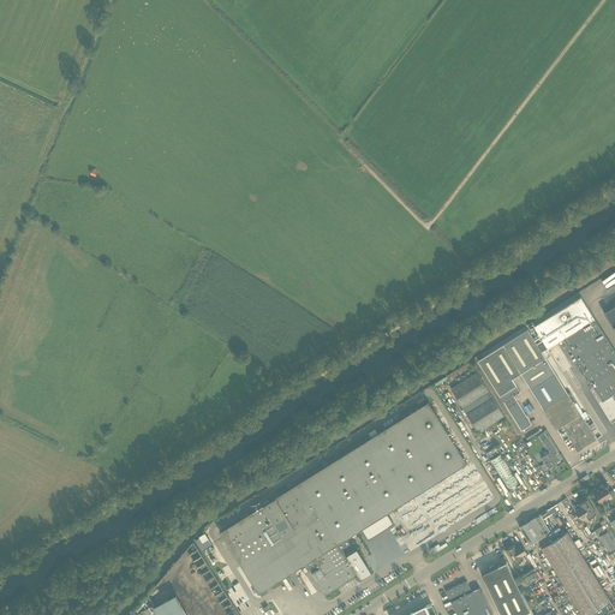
[(580,296),(533,326),(542,340),(536,344),(542,352),(548,347),(548,348),(563,339),(579,364),(577,365),(583,375),(585,372),(589,380),(587,381),(591,387),(592,386),(593,386),(593,387),(590,389),(609,421),(614,417),(614,400),(613,395),(611,396),(608,398),(608,396),(611,394),(613,393),(614,396),(614,351),(595,318),(580,296)]
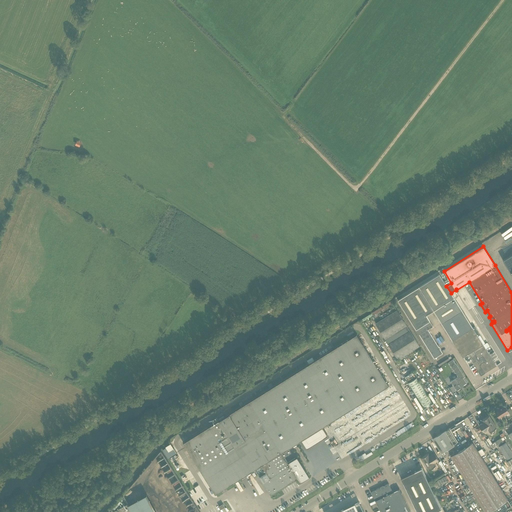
[(511,254),(503,260),(511,275),(511,254)]
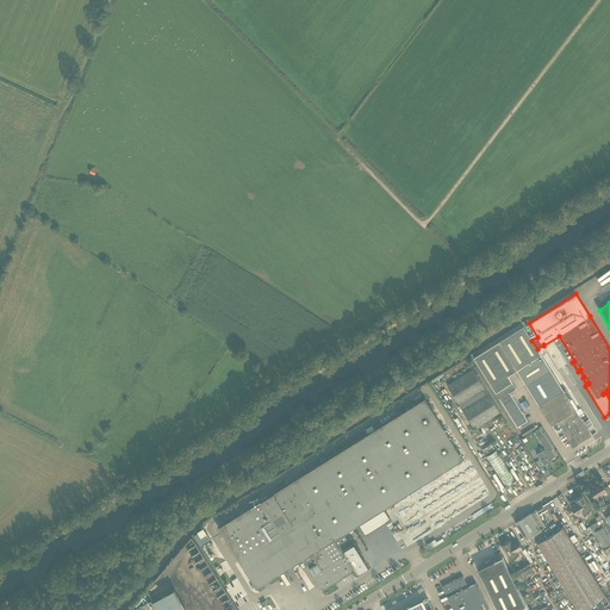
[(523,327),(473,358),(517,428),(521,425),(527,421),(510,393),(516,388),(508,375),(517,371),(552,425),(556,422),(570,442),(571,444),(572,444),(574,446),(576,446),(578,443),(578,444),(586,439),(591,436),(576,410),(578,409),(572,399),(570,400),(568,399),(571,398),(566,390),(564,391),(537,349),(531,341),(523,327)]
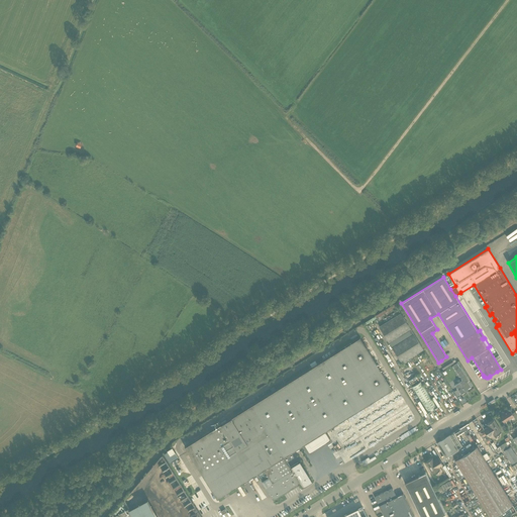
[(401,313),(379,327),(402,363),(403,365),(407,362),(406,360),(423,349),(401,313)]
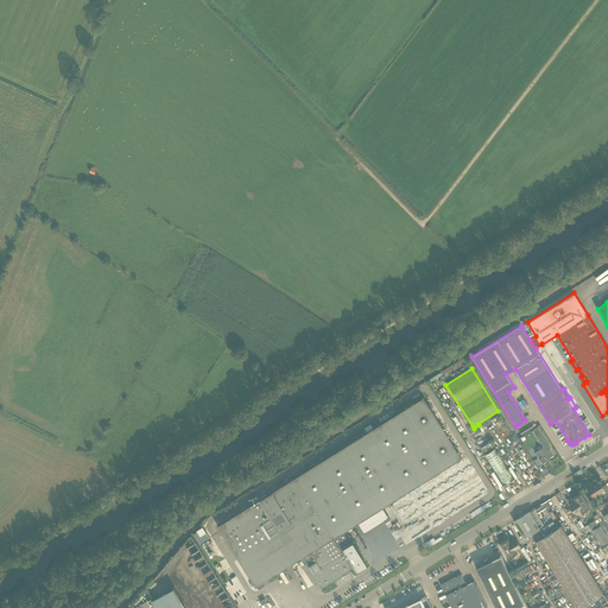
[(254,502),(217,526),(255,587),(293,563),(295,565),(298,563),(297,561),(310,552),(315,562),(308,567),(311,572),(311,574),(321,589),(354,568),(356,572),(367,565),(353,542),(342,549),(337,543),(346,538),(342,532),(348,529),(349,531),(353,529),(350,527),(358,523),(365,532),(388,517),(382,507),(461,457),(423,397),(373,429),(367,432),(321,461),(260,499),(254,502)]
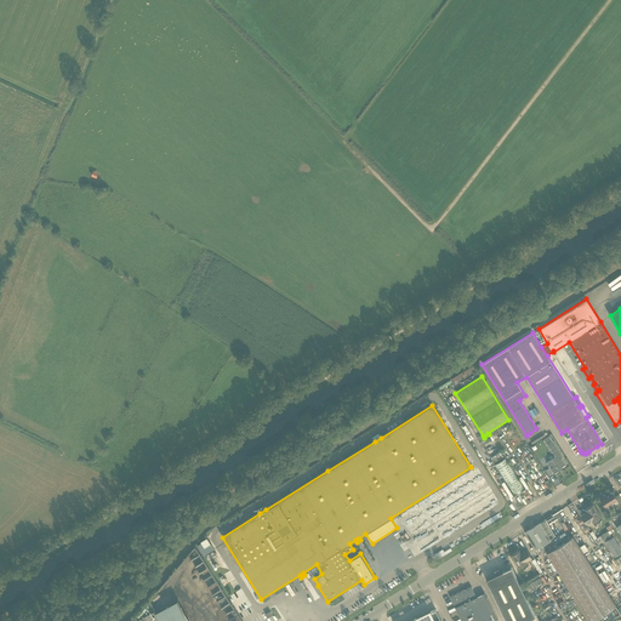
[(550,436),(543,439),(548,446),(548,445),(556,457),(547,462),(553,473),(559,471),(558,469),(565,465),(562,459),(563,457),(553,442),(553,443),(550,436)]
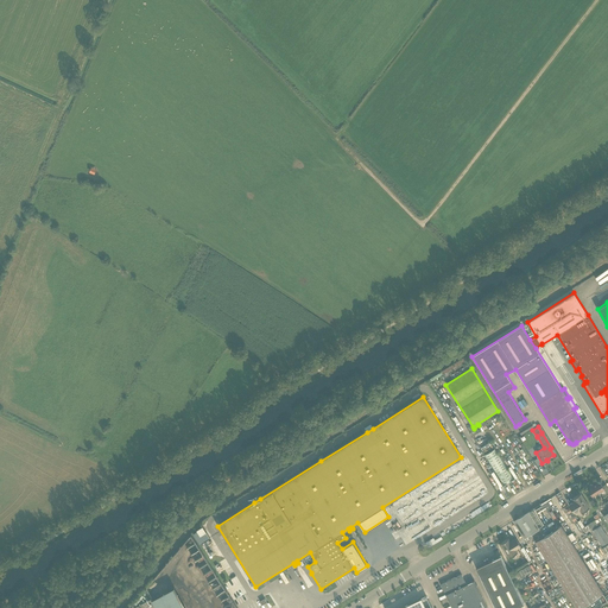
[(513,479),(495,448),(483,455),(502,485),(513,479)]
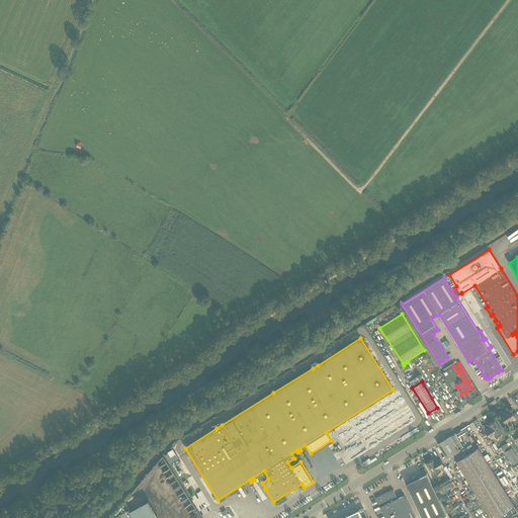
[(501,417),(505,423),(514,417),(516,420),(517,418),(517,416),(516,413),(513,414),(511,410),(501,417)]
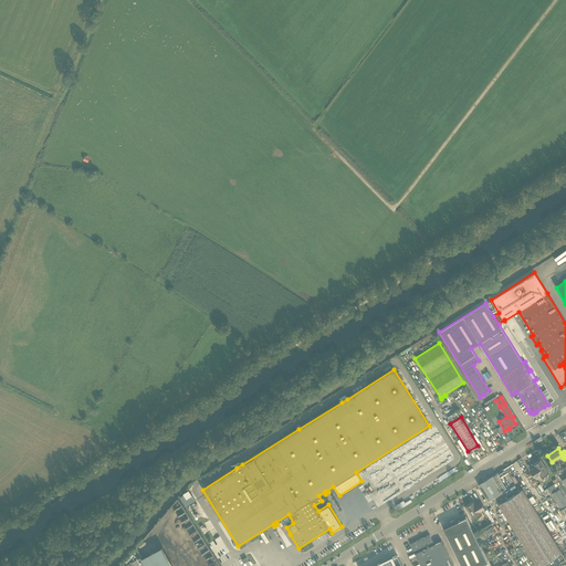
[(548,472),(543,464),(541,459),(533,464),(535,467),(530,470),(533,474),(534,478),(540,474),(541,477),(548,472)]
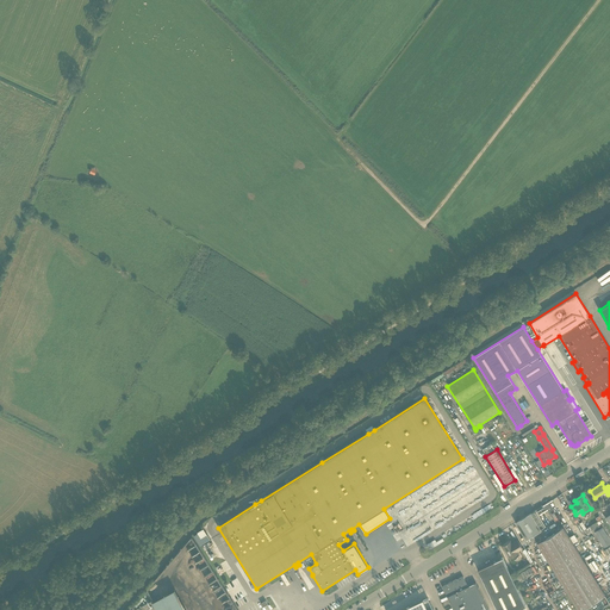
[(539,515),(552,506),(549,503),(537,511),(539,515)]
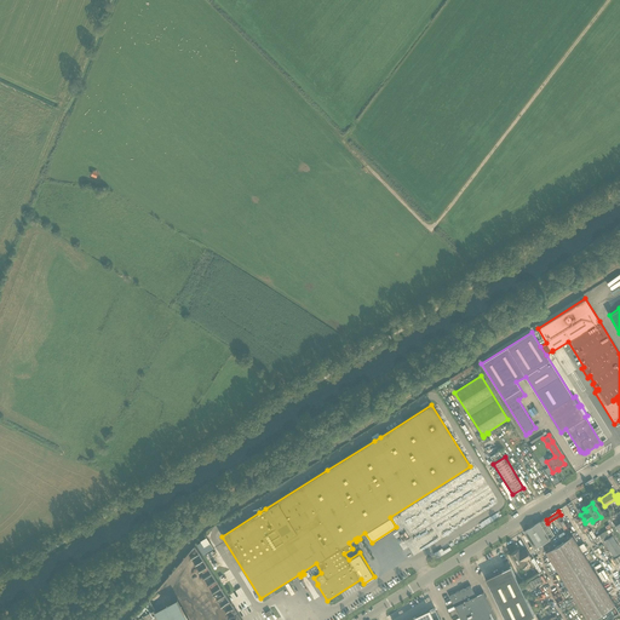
[(584,532),(587,529),(581,518),(578,521),(584,532)]
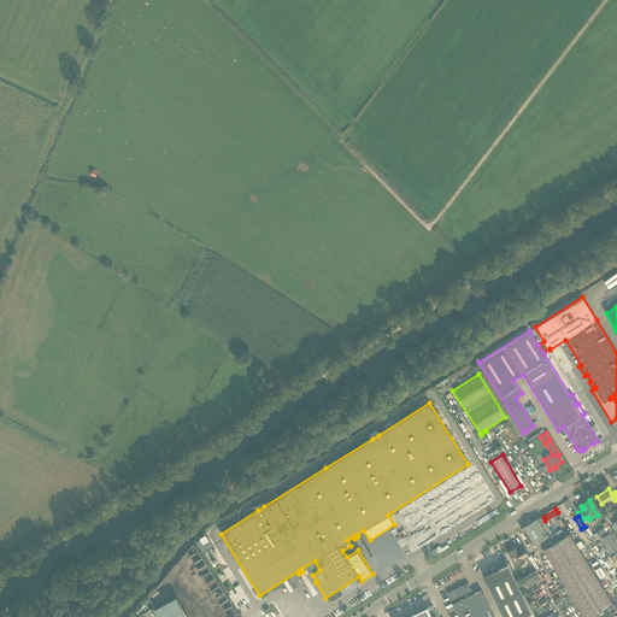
[(521,529),(532,546),(548,535),(538,518),(521,529)]
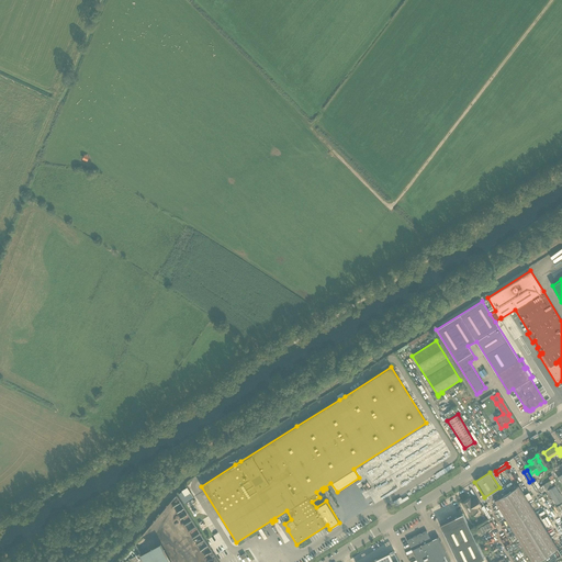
[(555,504),(561,499),(561,496),(555,485),(547,491),(555,504)]
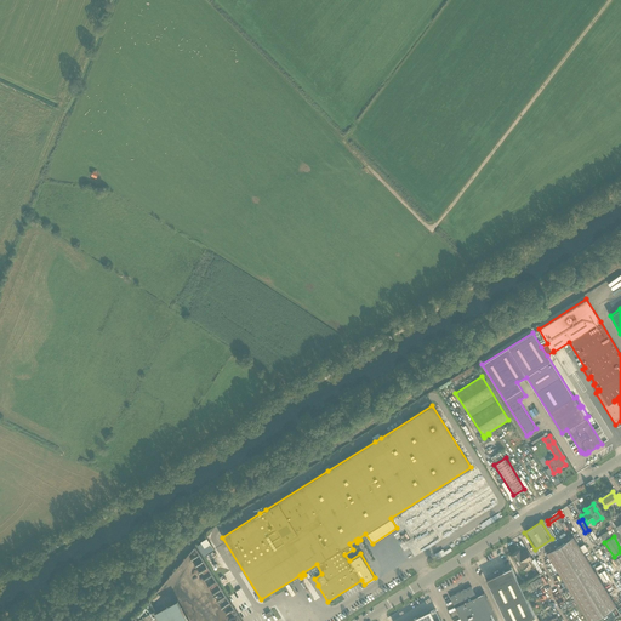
[(197,543),(204,556),(215,548),(208,537),(197,543)]
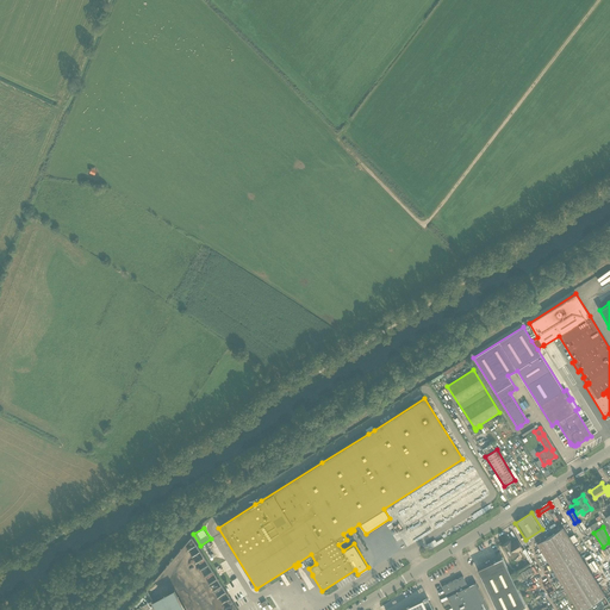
[(578,609),(604,595),(562,528),(537,543),(578,609)]
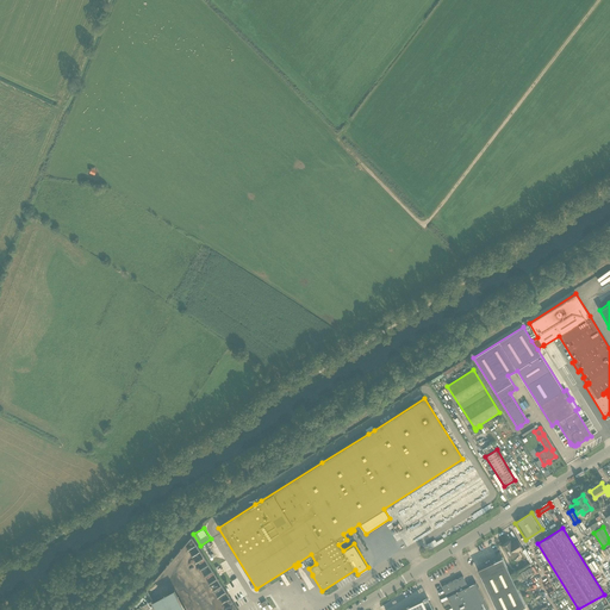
[(435,540),(427,545),(430,549),(437,545),(435,540)]
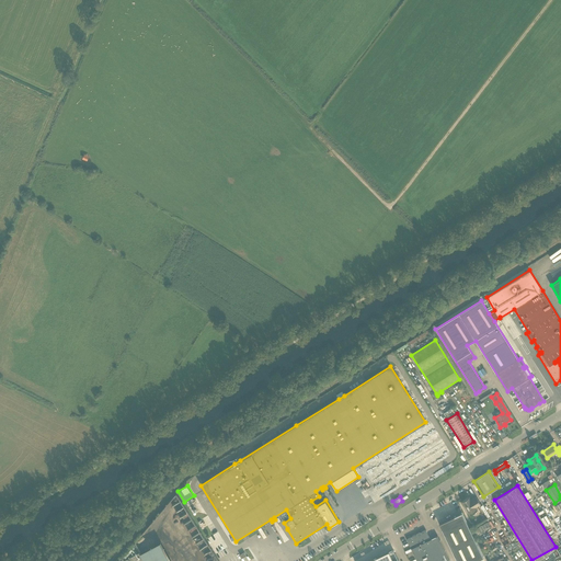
[(480,503),(479,501),(476,496),(471,500),(469,496),(461,501),(465,506),(470,514),(477,510),(476,506),(480,503)]
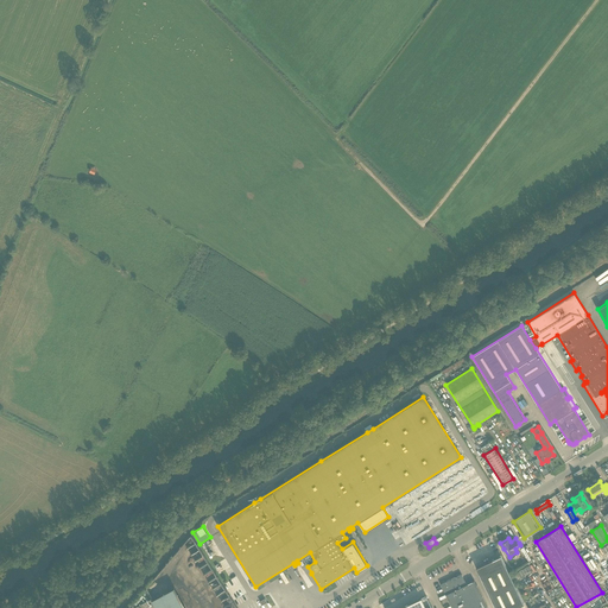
[(524,548),(520,549),(529,561),(531,559),(524,548)]
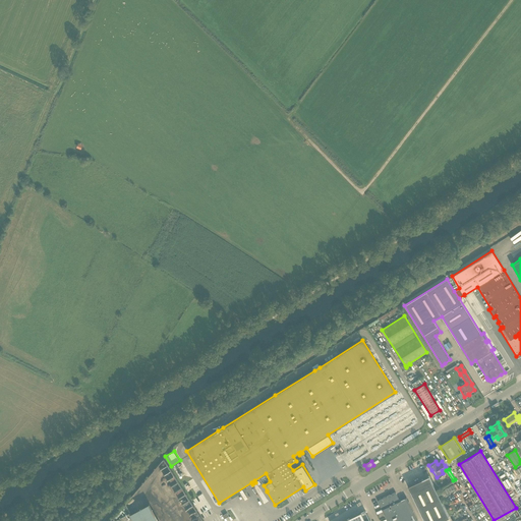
[(440,520),(449,517),(428,476),(408,486),(424,520),(440,520)]
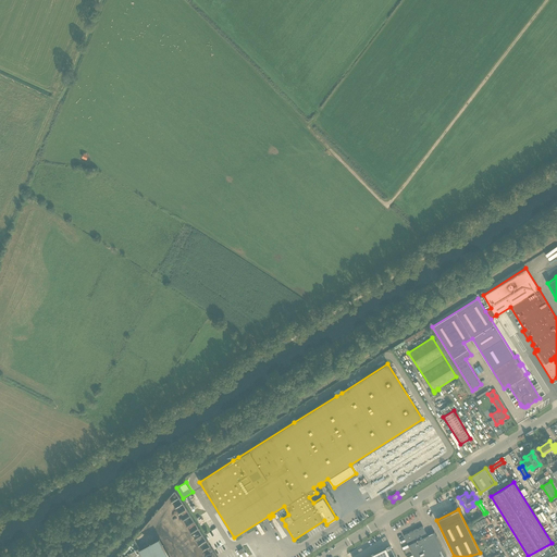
[(413,530),(404,535),(408,545),(409,547),(412,555),(413,556),(446,556),(434,532),(426,535),(422,525),(417,529),(413,530)]
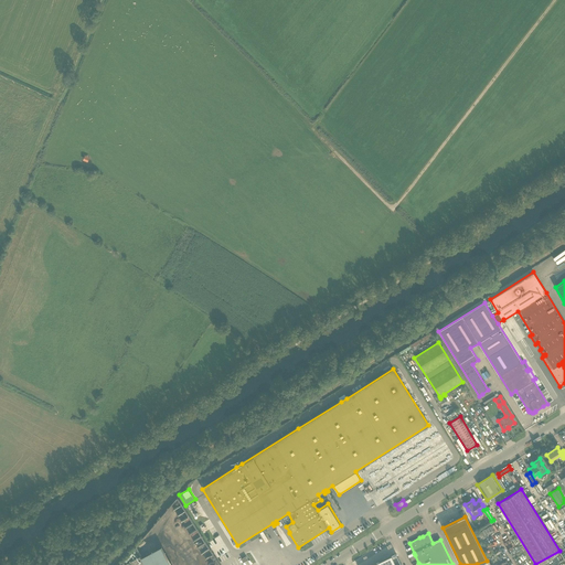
[(376,562),(370,564),(402,564),(401,563),(395,564),(391,555),(381,560),(382,562),(380,563),(380,561),(376,562)]
